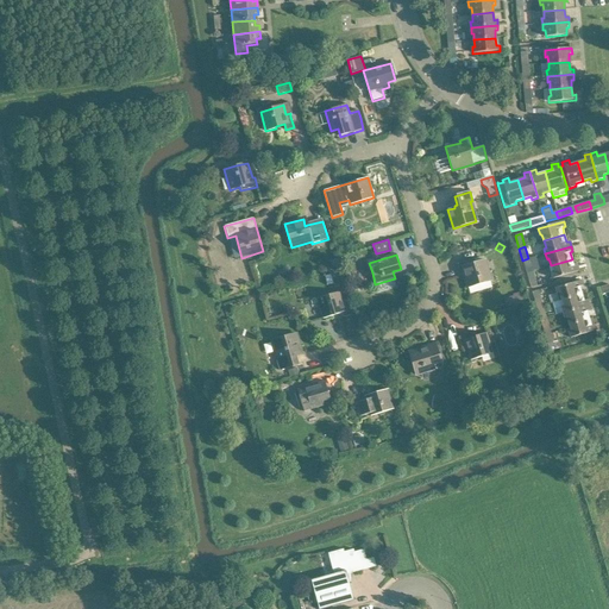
[(332,269),(344,267),(341,257),(330,261),(332,269)]
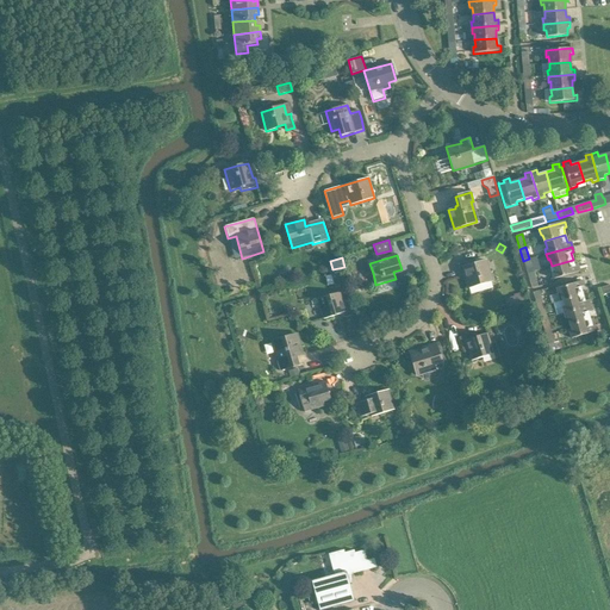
[(527,273),(533,272),(529,259),(523,261),(527,273)]
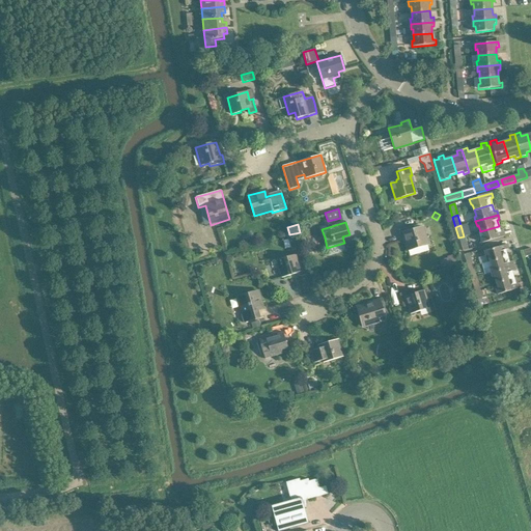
[(413,226),(409,227),(399,230),(401,239),(403,238),(408,251),(427,245),(422,227),(414,230),(413,226)]
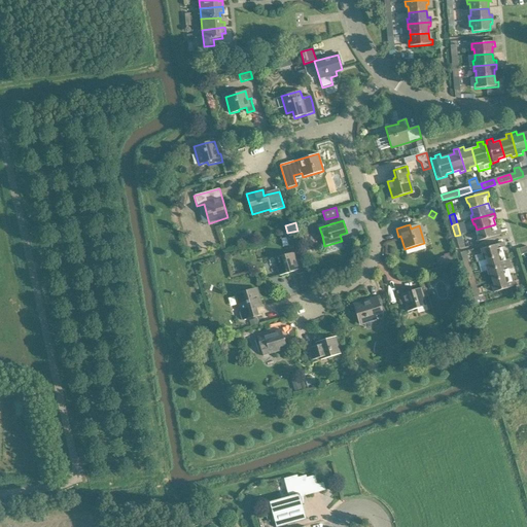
[(495,224),(477,230),(479,236),(477,236),(479,241),(501,235),(499,230),(496,231),(495,224)]
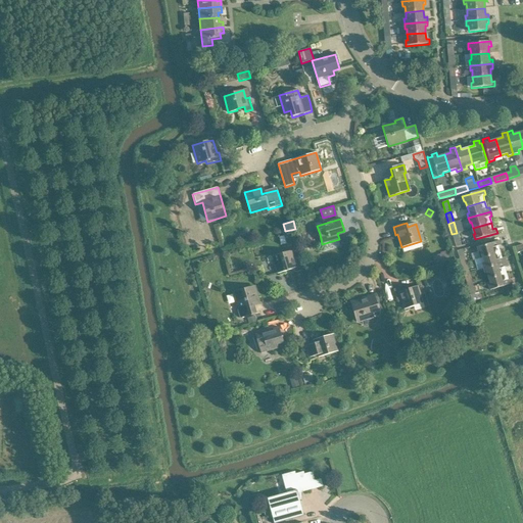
[(457,233),(452,234),(455,245),(461,243),(457,233)]
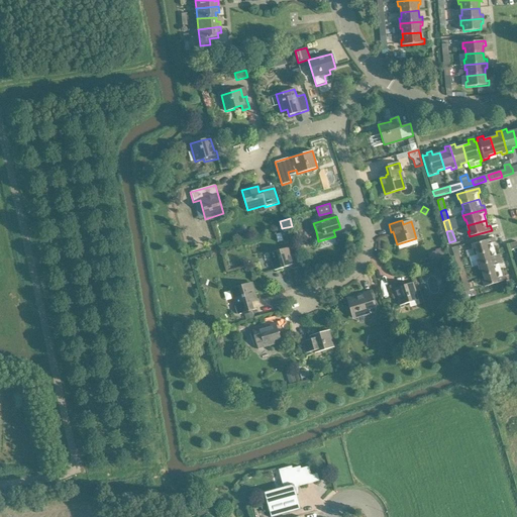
[(477,254),(494,249),(492,243),(495,242),(494,238),(472,244),(474,249),(475,249),(477,254)]
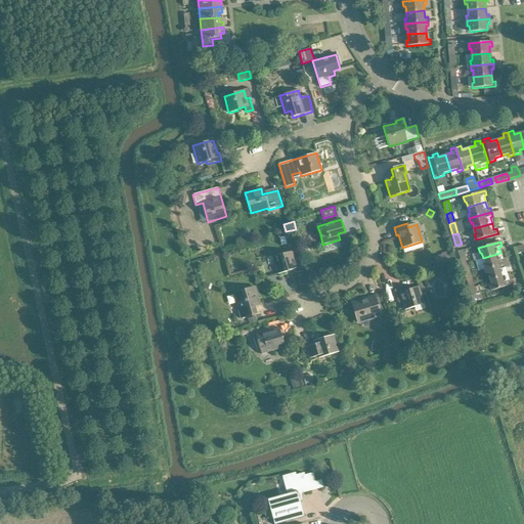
[(302,271),(300,261),(299,258),(295,260),(292,252),(273,257),(275,264),(278,274),(287,271),(287,270),(294,267),(296,273),(302,271)]
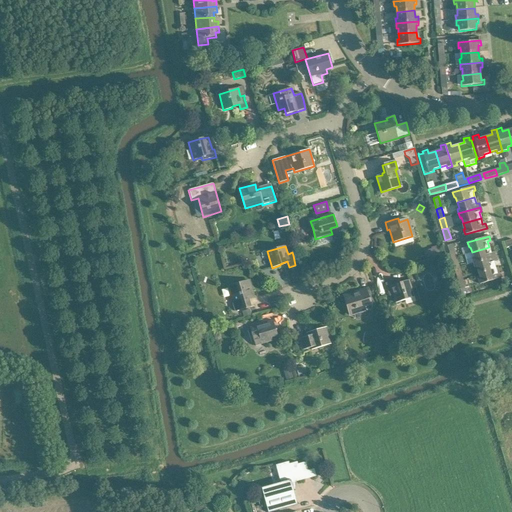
[(451,259),(456,257),(453,246),(448,248),(451,259)]
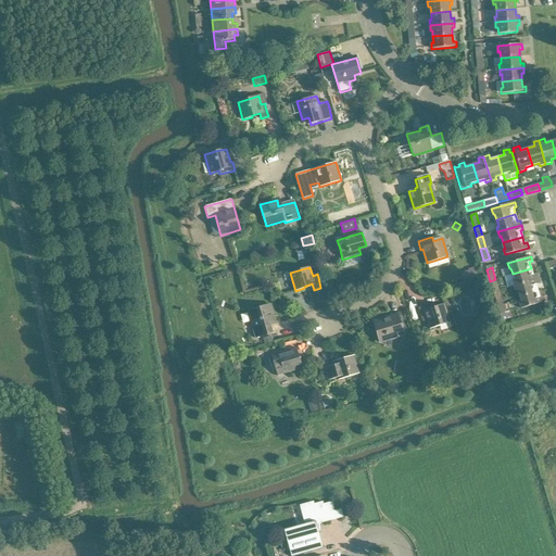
[(514,286),(538,279),(536,275),(533,275),(531,268),(513,274),(515,280),(513,281),(514,286)]
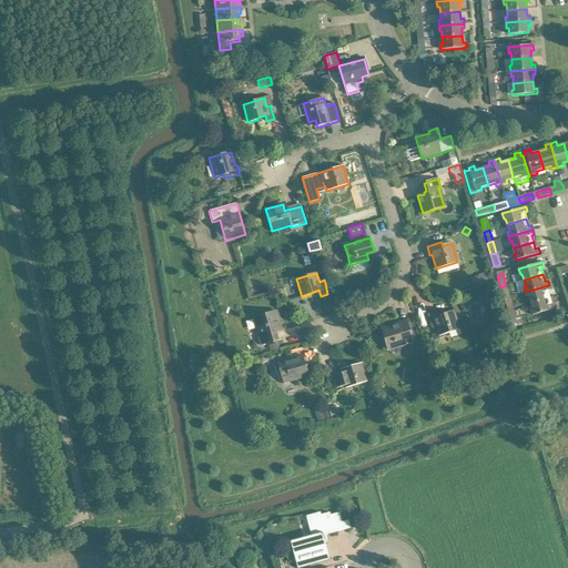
[(485,275),(478,276),(480,285),(487,283),(485,275)]
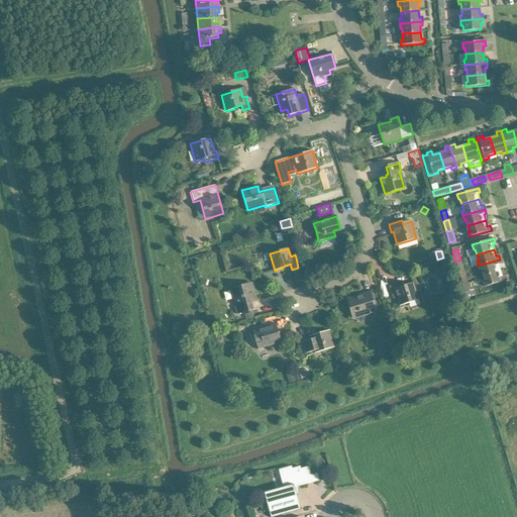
[(458,272),(463,270),(460,260),(455,262),(458,272)]
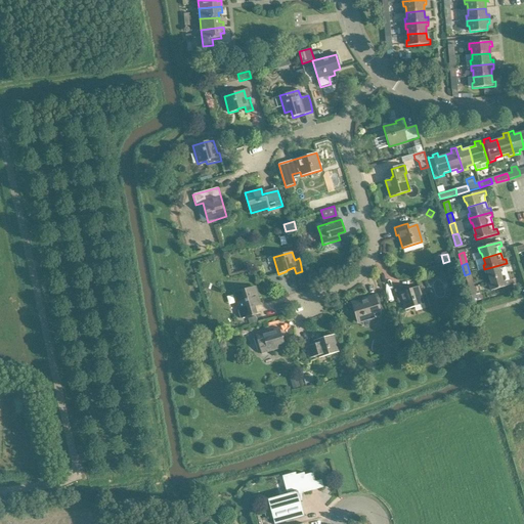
[(489,279),(507,274),(506,268),(508,267),(507,263),(484,269),(486,274),(487,273),(489,279)]
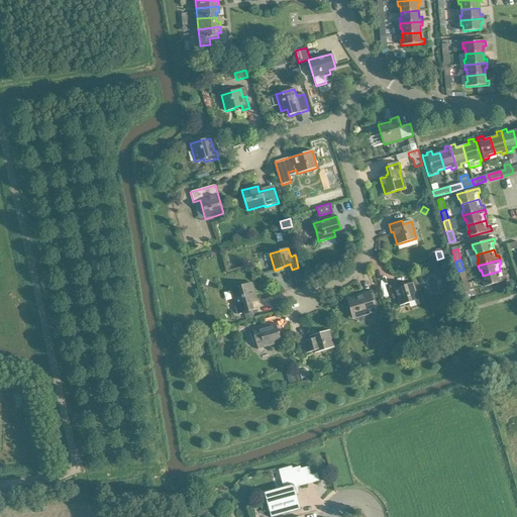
[(437,264),(441,274),(449,271),(446,261),(437,264)]
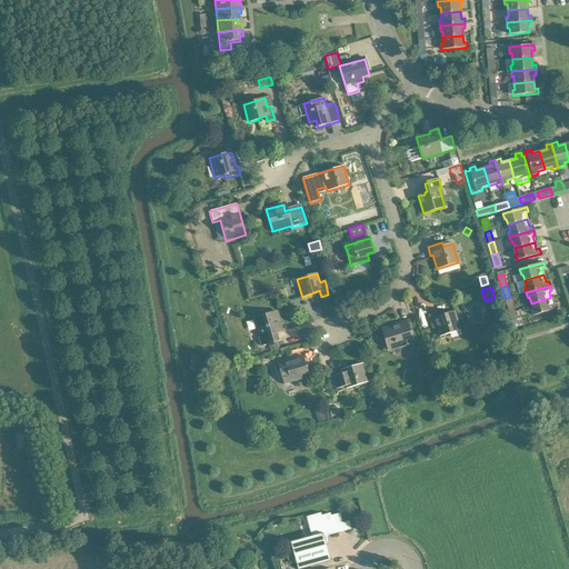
[(508,310),(513,309),(510,297),(505,299),(508,310)]
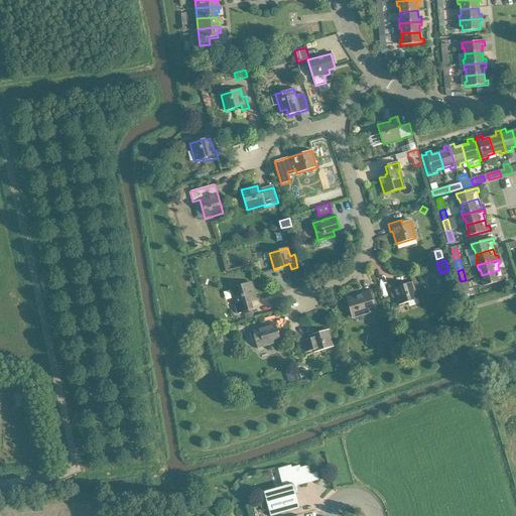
[(499,270),(482,275),(484,281),(482,281),(483,286),(505,280),(504,275),(501,276),(499,270)]
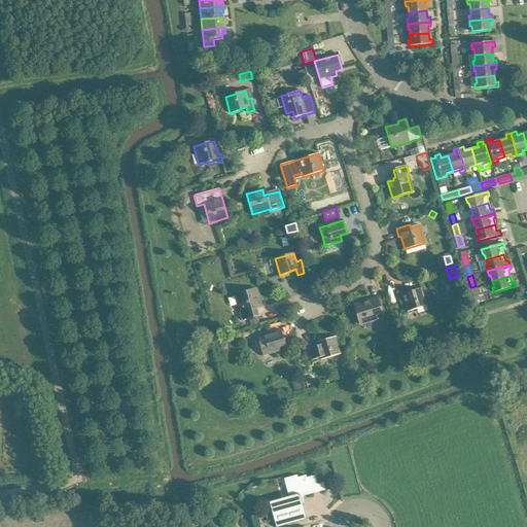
[(476,286),(470,287),(473,299),(479,296),(476,286)]
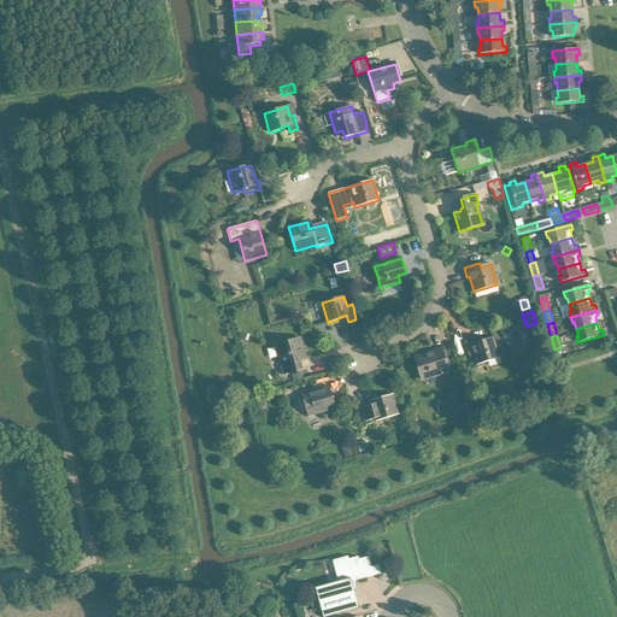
[(499,358),(497,348),(493,338),(482,341),(483,342),(474,346),(472,339),(464,342),(468,353),(469,357),(474,356),(476,365),(499,358)]
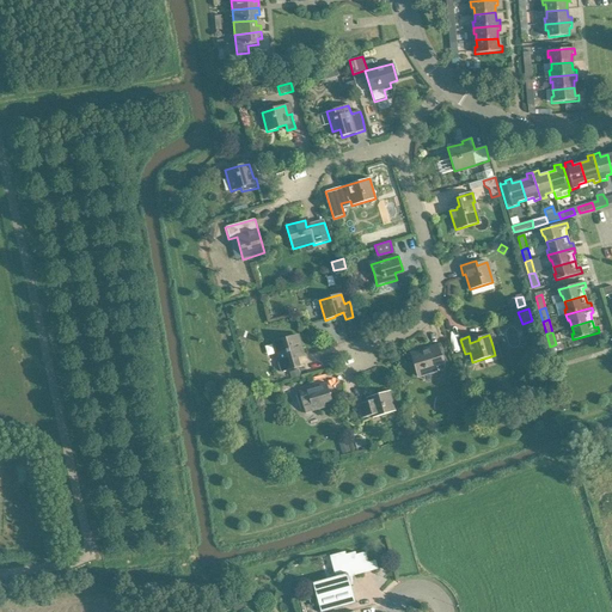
[(297,336),(286,340),(274,342),(280,363),(277,365),(280,372),(295,368),(293,359),(297,359),(295,356),(303,354),(297,336)]
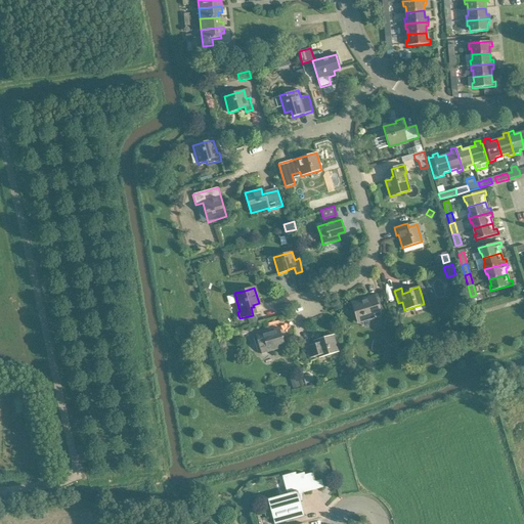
[(352,304),(355,313),(357,322),(375,317),(375,318),(381,316),(380,311),(378,306),(375,296),(352,304)]
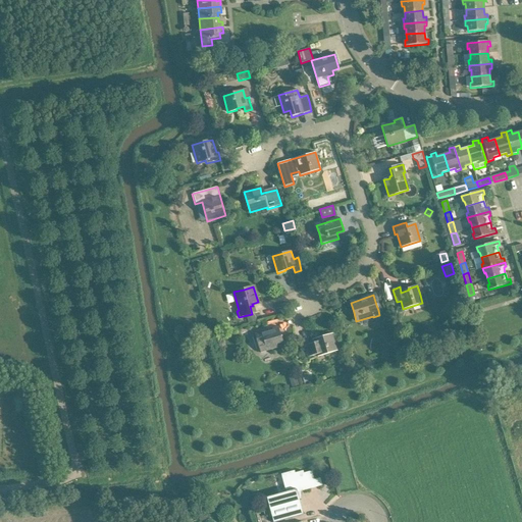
[(278,327),(268,330),(255,334),(260,353),(277,348),(275,342),(282,340),(278,327)]
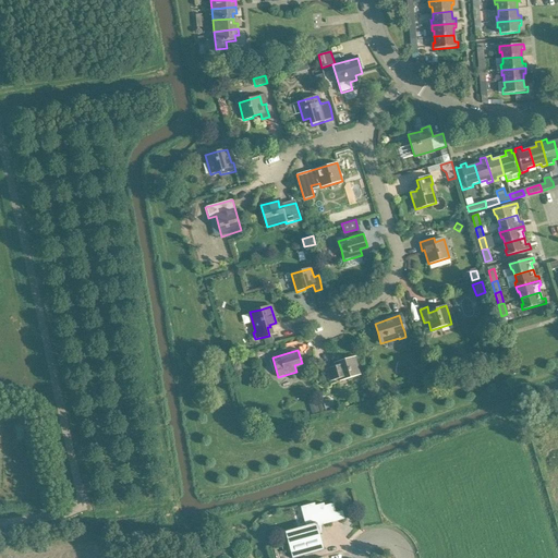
[(361,375),(358,367),(355,356),(324,366),(328,379),(338,376),(339,381),(361,375)]
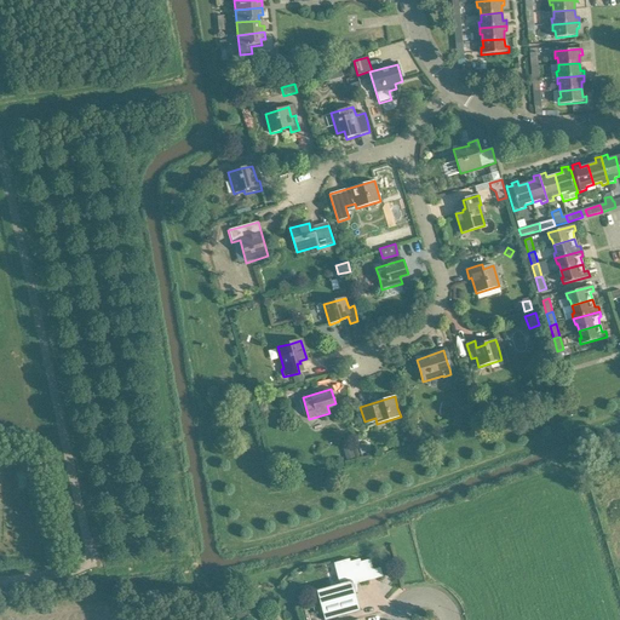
[(460,414),(464,426),(474,424),(470,412),(460,414)]
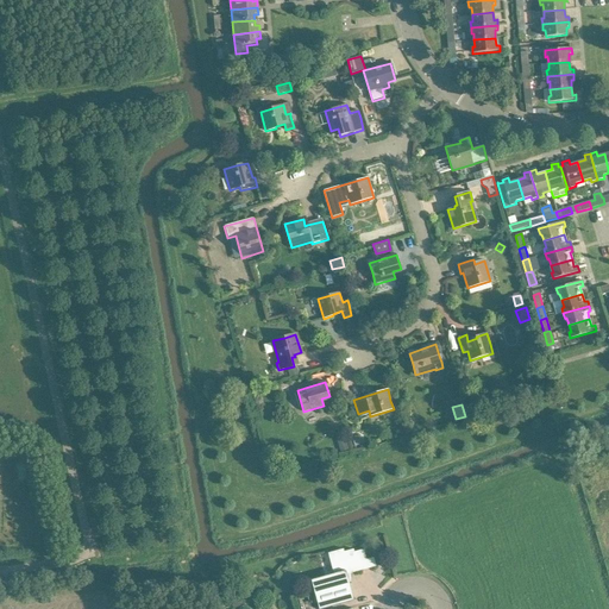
[(364,550),(355,552),(353,550),(344,552),(344,550),(328,553),(334,575),(311,581),(318,608),(322,608),(353,601),(349,579),(346,581),(345,577),(347,576),(346,572),(350,571),(350,573),(376,566),(374,558),(366,559),(364,550)]
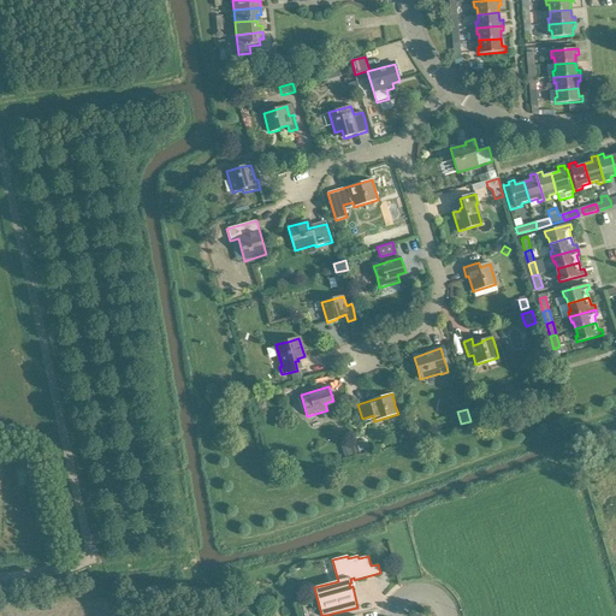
[(244,604),(235,606),(236,614),(246,611),(244,604)]
